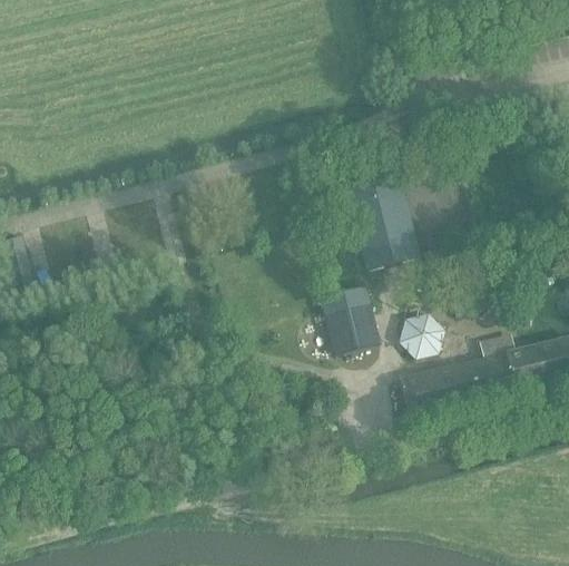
[(369,270),(420,257),(399,173),(347,185),(369,270)]
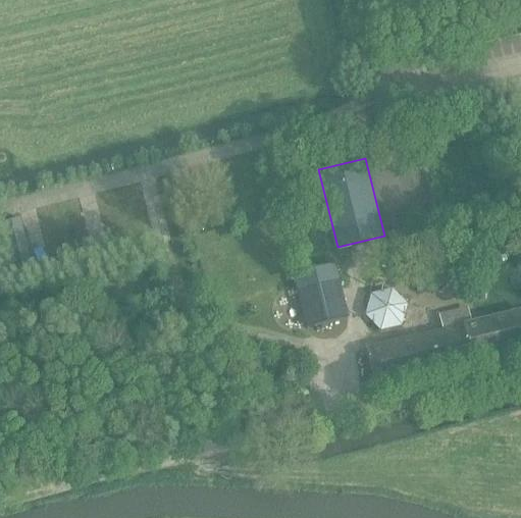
[(19,218),(2,222),(15,271),(33,266),(19,218)]
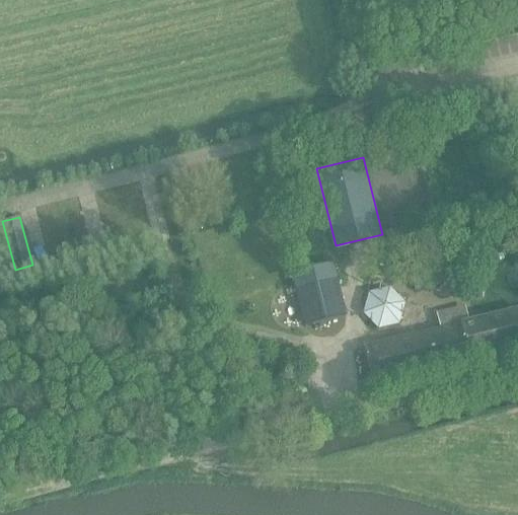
[(417,288),(460,277),(455,258),(412,268),(417,288)]
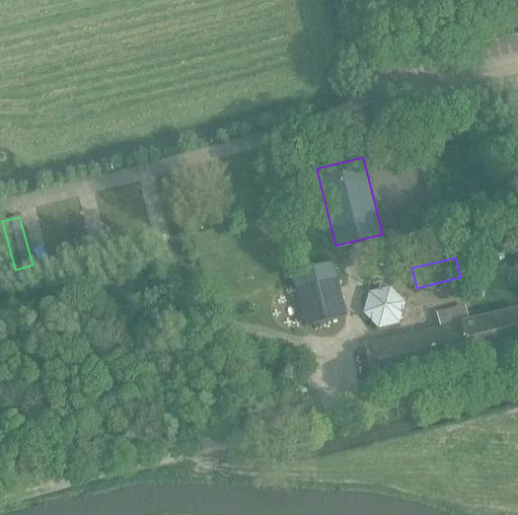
[(306,324),(347,315),(335,264),(294,273),(306,324)]
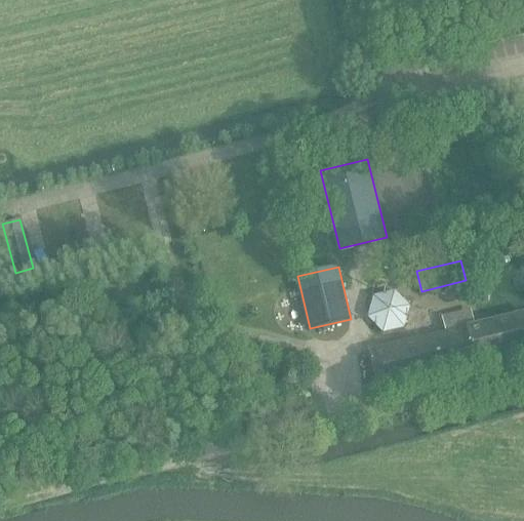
[(384,331),(404,325),(410,304),(395,288),(373,294),(368,315),(384,331)]
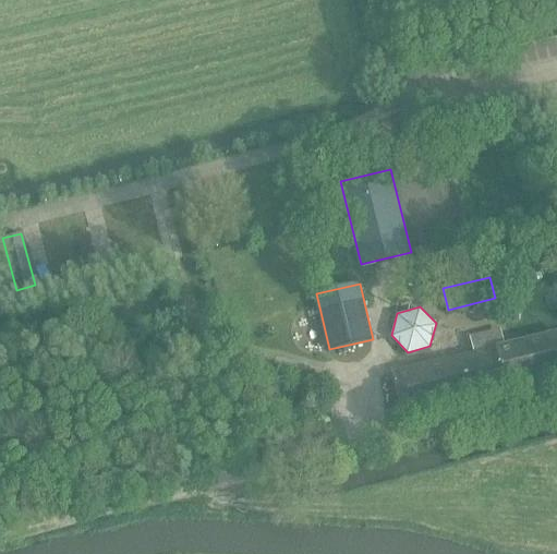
[(403,414),(556,376),(556,332),(503,346),(499,332),(474,338),(477,352),(394,373),(403,414)]
